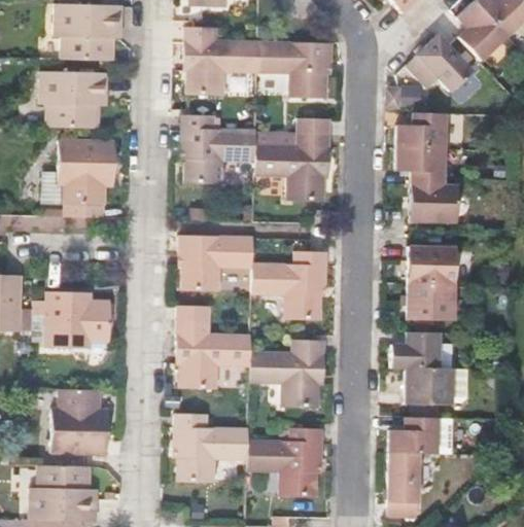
[(413,0),(390,0),(391,1),(402,11),(413,0)]
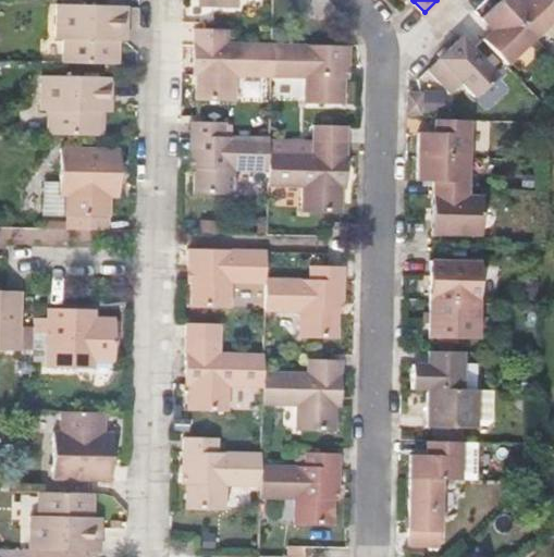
[(536,38),(553,20),(553,2),(551,0),(502,0),(501,1),(536,38)]
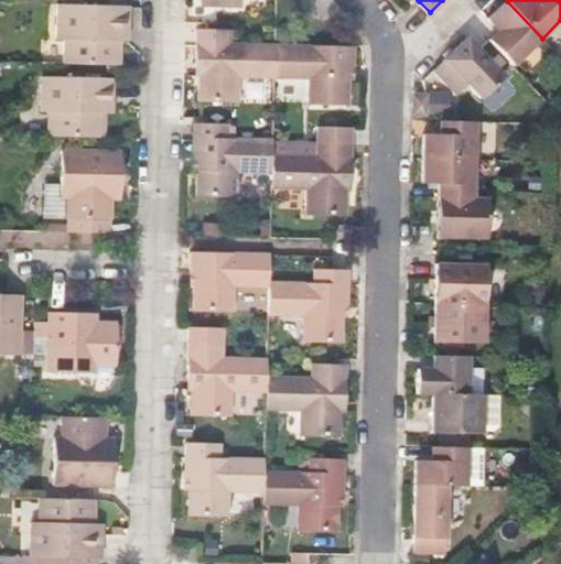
[(515,65),(542,39),(507,1),(489,18),(500,30),(491,40),(515,65)]
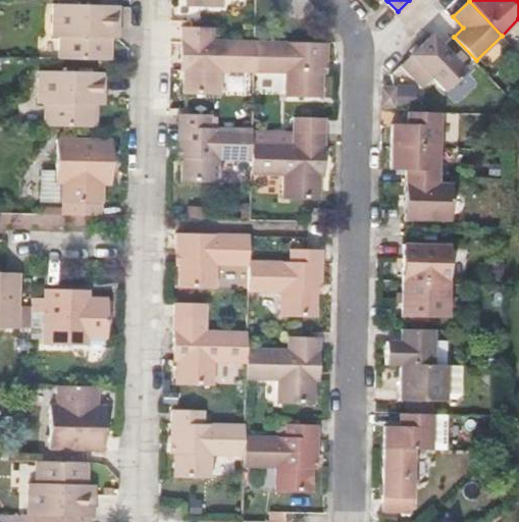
[(60,35),(60,57),(110,58),(110,29),(118,29),(118,4),(54,2),(53,35),(60,35)]
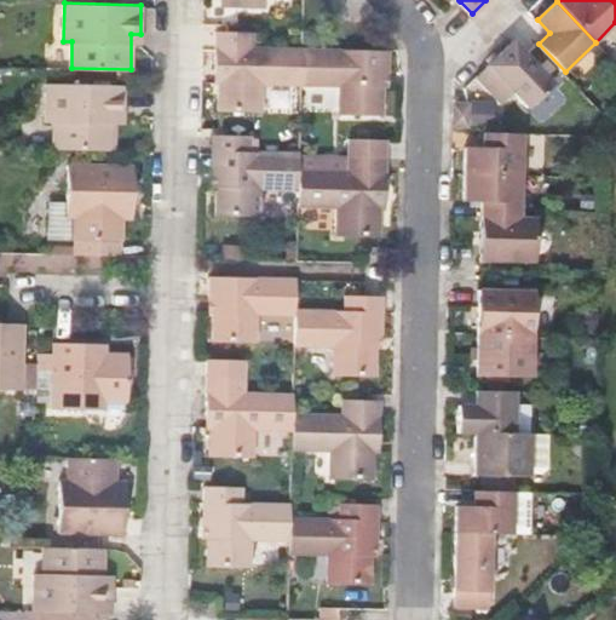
[(265,84),(303,84),(304,47),(254,46),(254,30),(226,29),(217,29),(216,47),(216,69),(220,69),(220,110),(264,112),(265,84)]
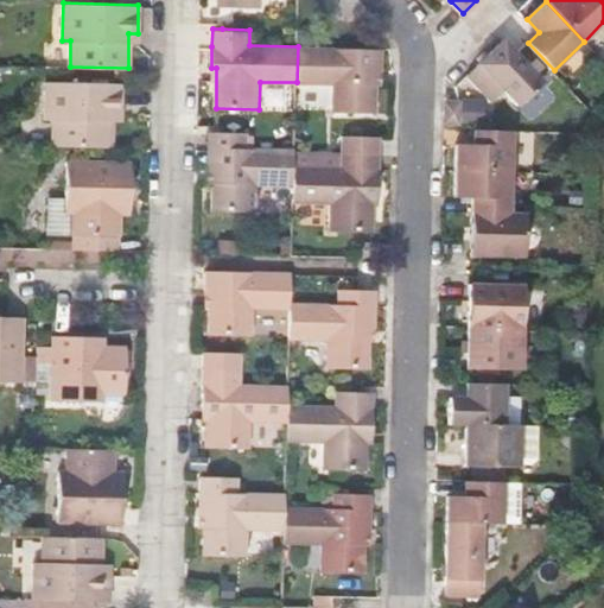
[(545,83),(517,52),(507,42),(506,40),(468,76),(491,102),(504,90),(520,107),(545,83)]
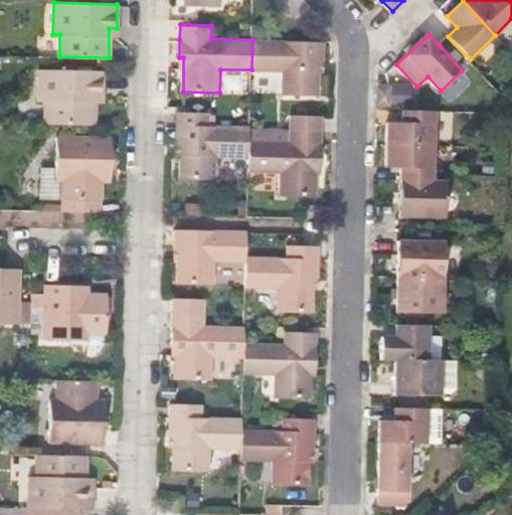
[(324,59),(325,41),(252,39),(251,69),(285,70),(284,93),(320,95),(321,59),(324,59)]
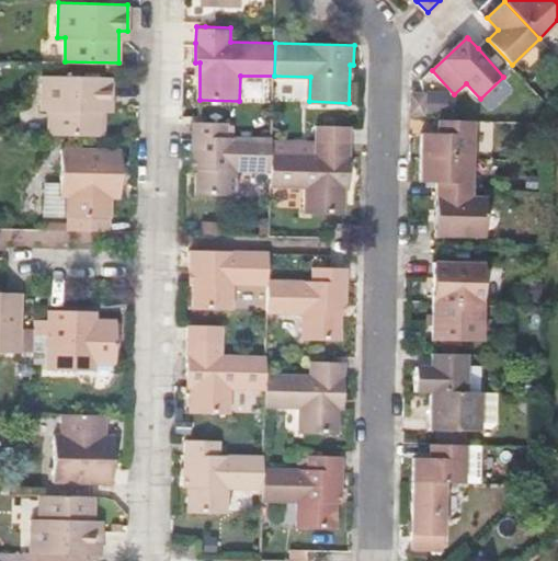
[(50,110),(49,134),(103,135),(103,103),(111,103),(112,76),(43,75),(43,110),(50,110)]
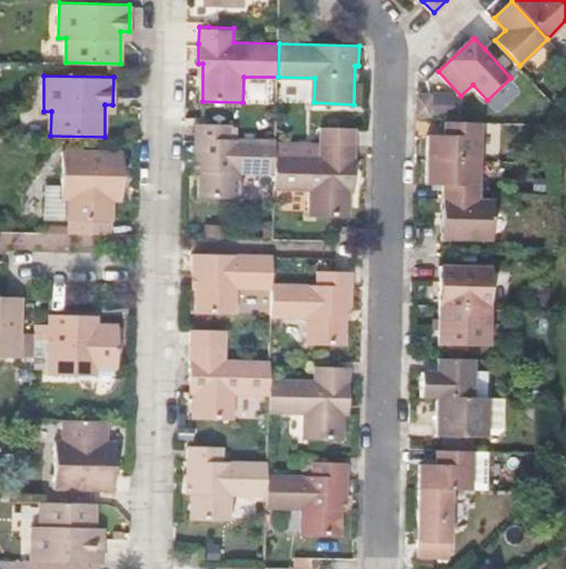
[(432,115),(433,95),(419,93),(419,115),(432,115)]
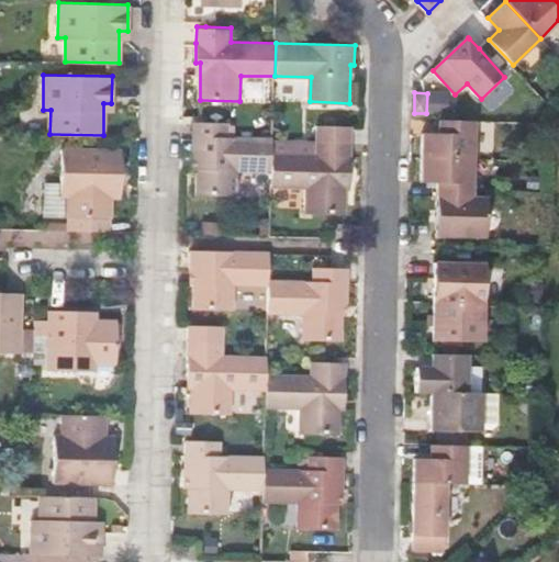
[(446,98),(427,97),(426,113),(426,119),(440,120),(445,120),(446,98)]
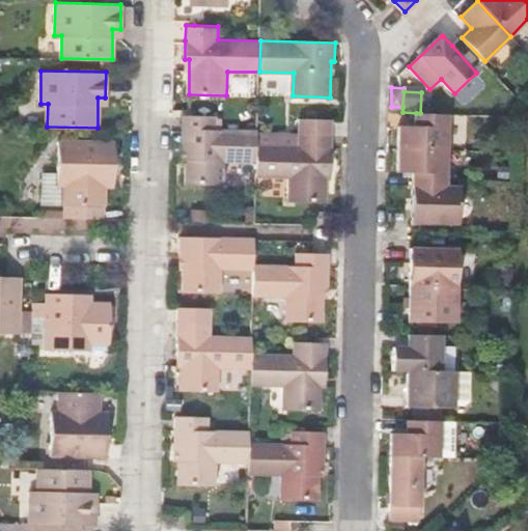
[(400,124),(399,148),(449,149),(450,113),(416,113),(415,126),(400,124)]
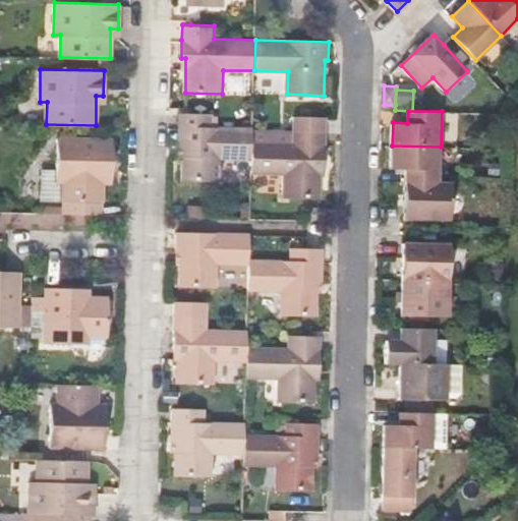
[(220,157),(251,158),(252,141),(252,127),(212,127),(212,113),(188,113),(180,113),(179,128),(179,146),(183,146),(183,180),(219,181),(220,157)]
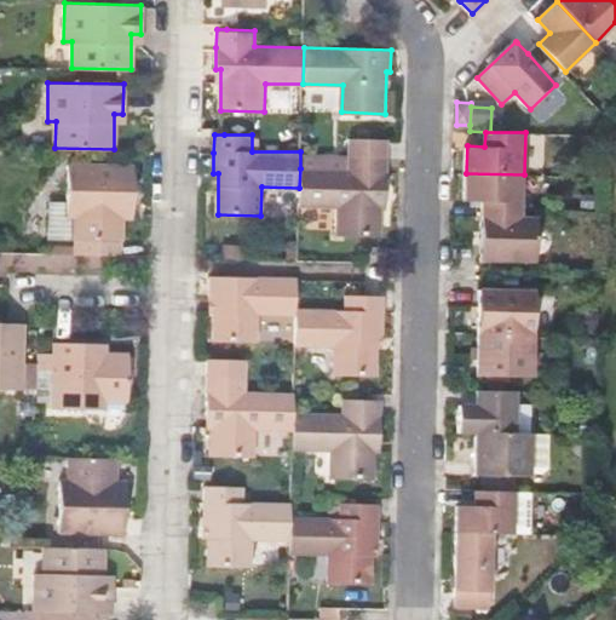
[(352,138),(352,155),(389,156),(389,138),(352,138)]
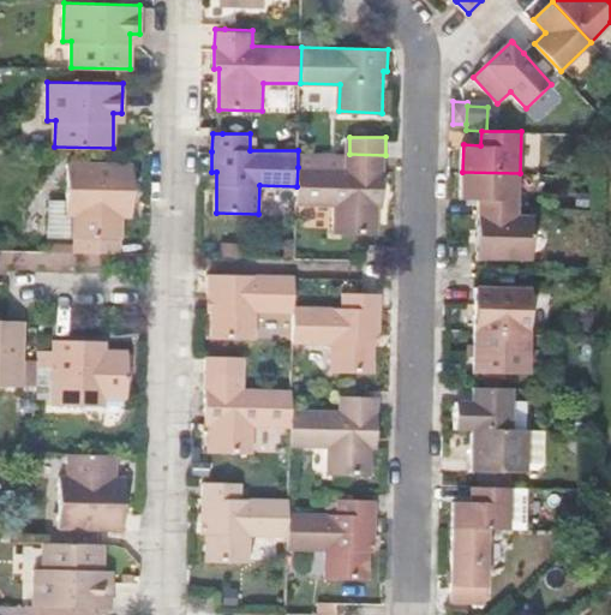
[(381,192),(384,192),(385,155),(349,154),(348,154),(348,169),(298,167),(297,186),(297,204),(337,206),(336,233),(379,233),(381,192)]
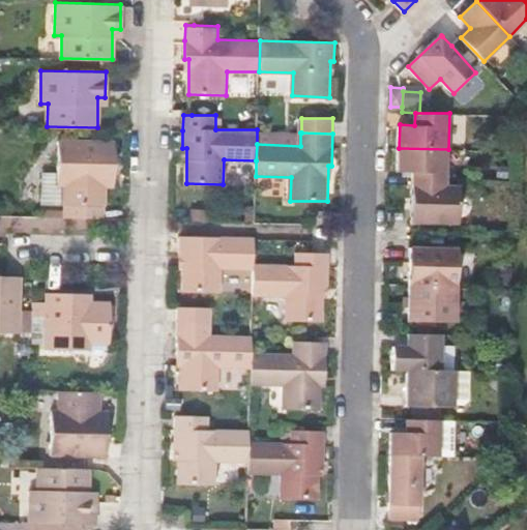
[(65,210),(65,217),(105,217),(105,204),(107,204),(107,174),(114,174),(115,140),(59,139),(59,170),(46,170),(45,203),(65,204),(65,210)]
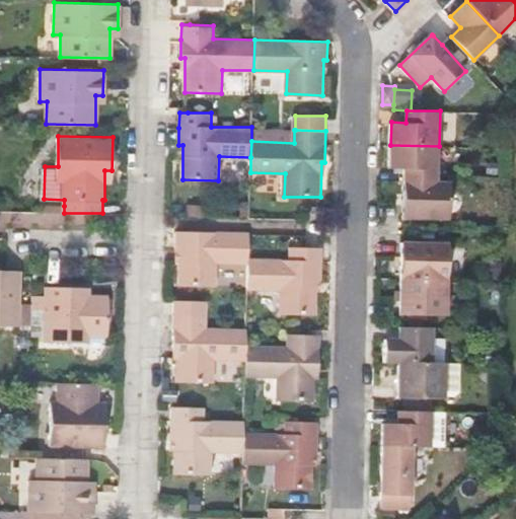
[(390,145),(390,167),(406,167),(406,180),(438,181),(439,146),(390,145)]
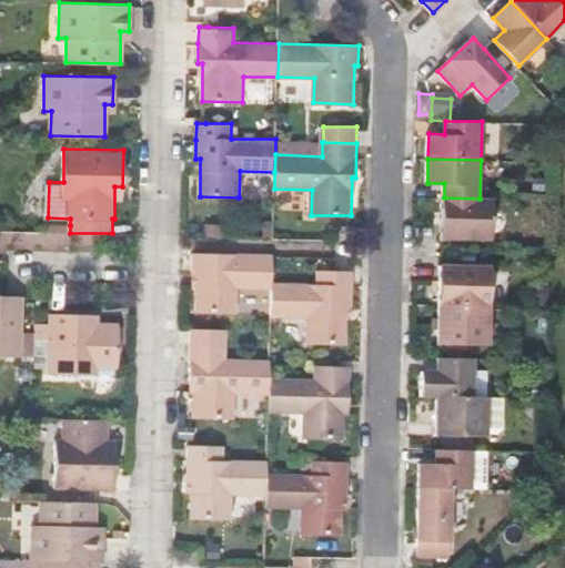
[(444,198),(443,221),(442,235),(495,237),(495,199),(480,199),(444,198)]
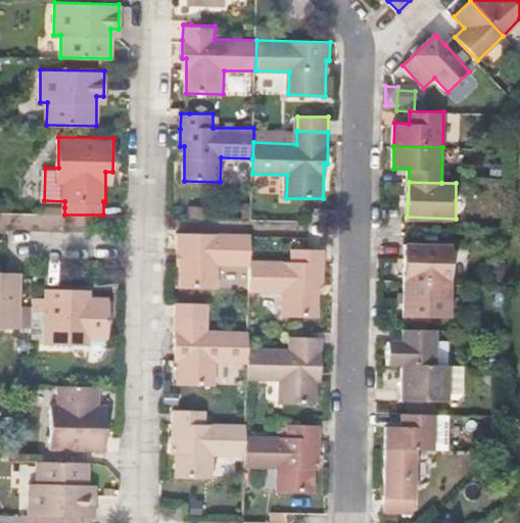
[(219,264),(250,265),(250,262),(251,235),(178,233),(177,248),(177,252),(181,252),(181,288),(218,288),(219,264)]
